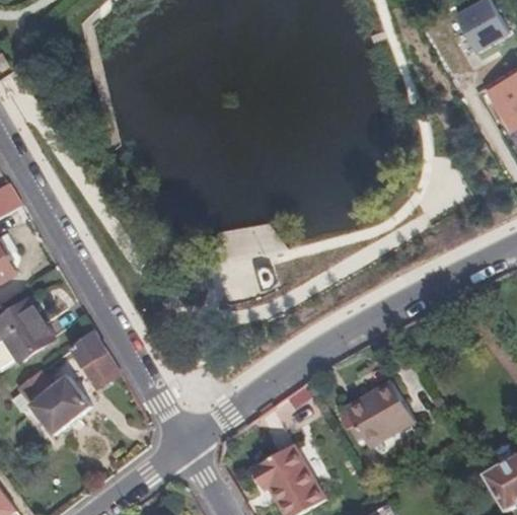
[(476,49),(512,32),(498,0),(471,0),(457,6),(476,49)]
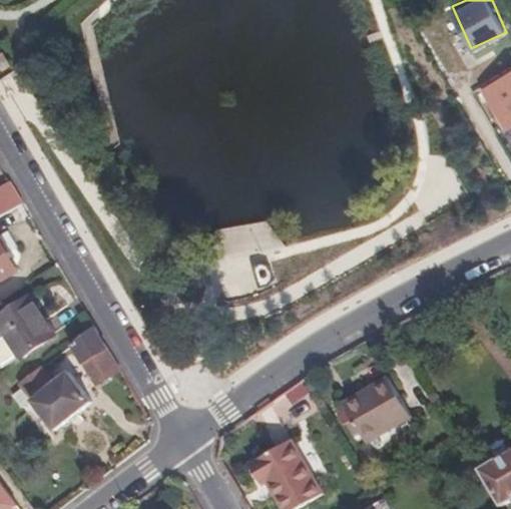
[(0,85),(7,98),(32,84),(22,66),(0,79),(0,85)]
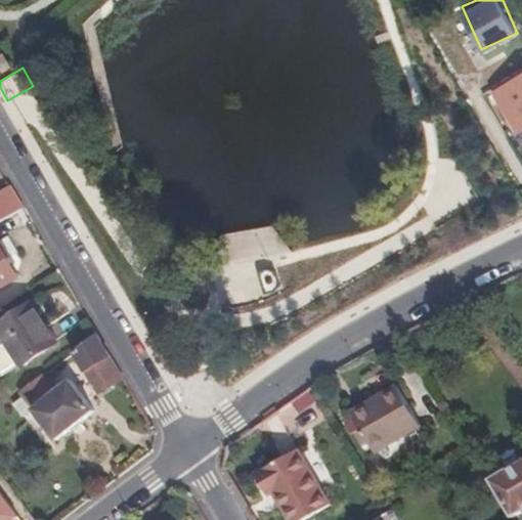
[(521,74),(494,89),(516,128),(521,124),(521,74)]
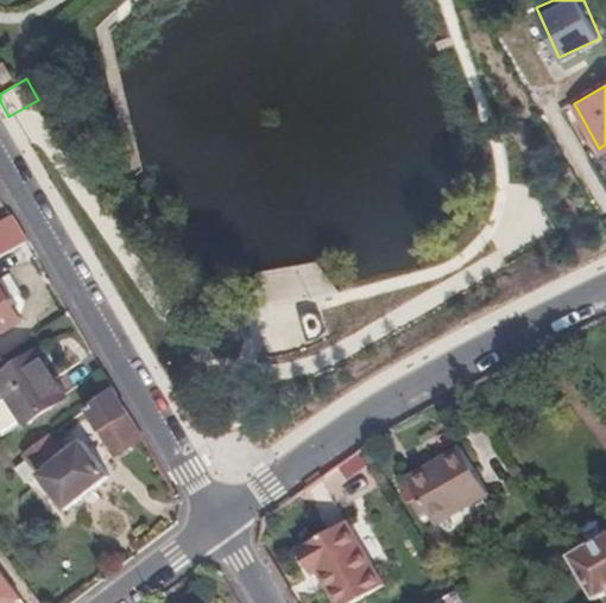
[(0,249),(24,236),(10,210),(0,216),(0,249)]
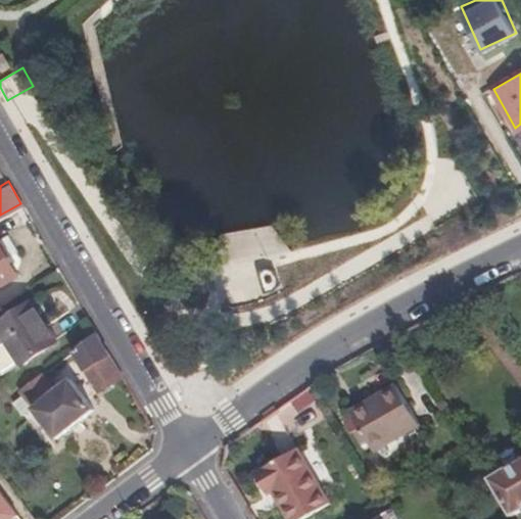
[(0,283),(17,273),(0,242),(0,283)]
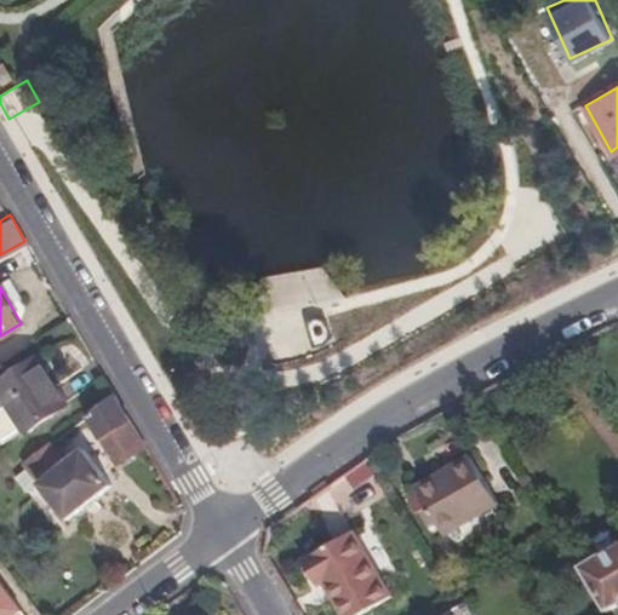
[(28,358),(0,374),(0,400),(1,402),(17,427),(56,402),(28,358)]
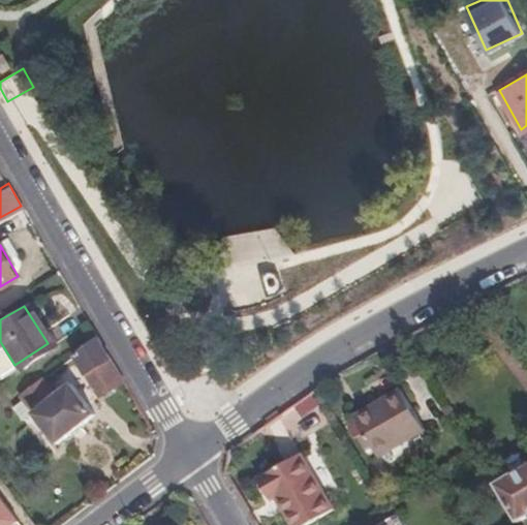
[(96,334),(52,369),(75,356),(97,392),(121,377),(96,334)]
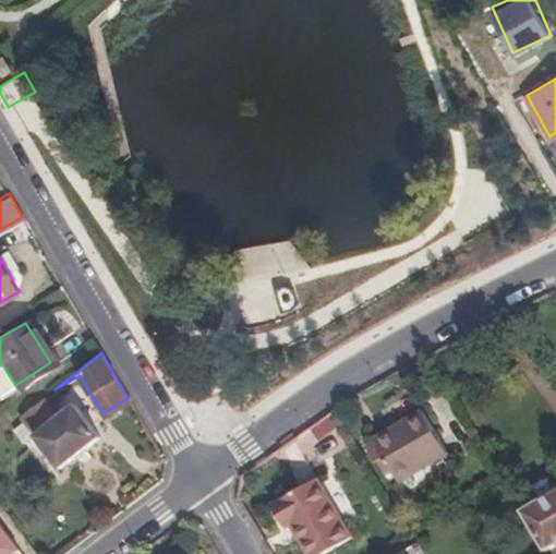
[(0,395),(15,385),(1,362),(0,362),(0,395)]
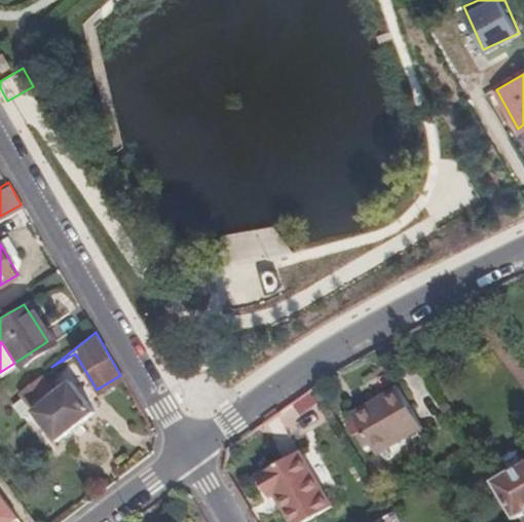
[(39,376),(17,393),(20,396),(21,397),(30,408),(54,440),(89,411),(65,381),(51,392),(39,376)]
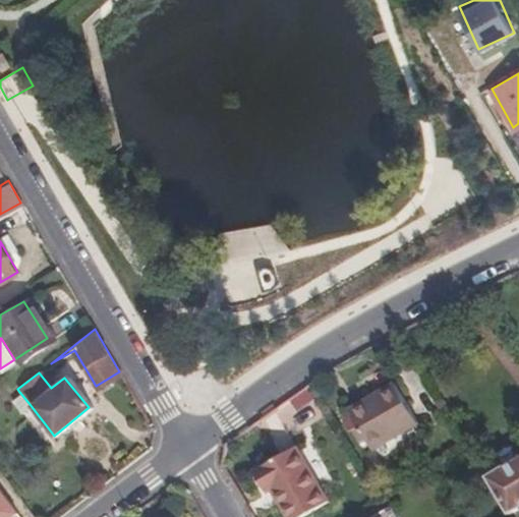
[(380,392),(351,409),(372,446),(417,419),(395,379),(380,388),(380,392)]
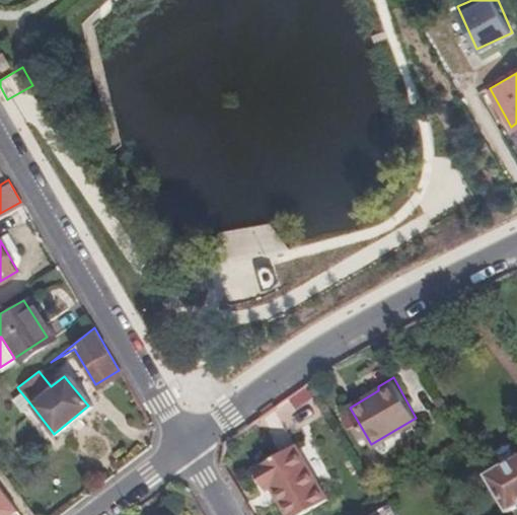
[(20,391),(19,390),(9,398),(19,411),(29,402),(20,391)]
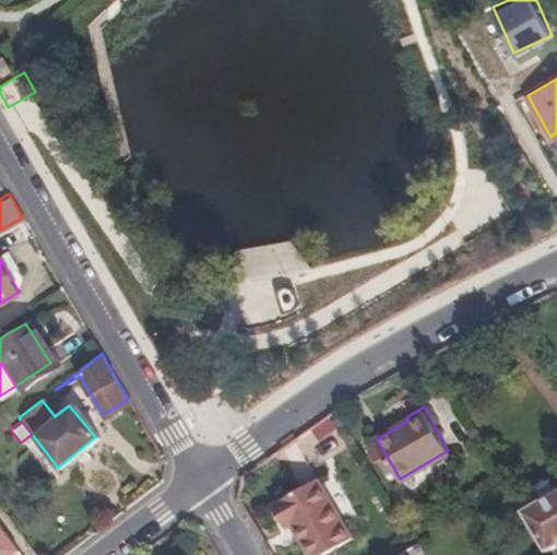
[(304,532),(300,533),(311,554),(313,554),(353,533),(341,514),(320,481),(317,475),(273,500),(285,522),(292,520),(295,518),(304,532)]
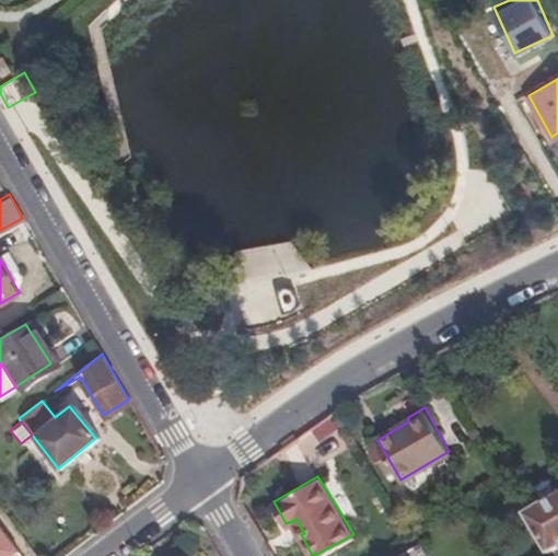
[(557,487),(543,497),(538,497),(523,507),(548,546),(557,540),(557,487)]
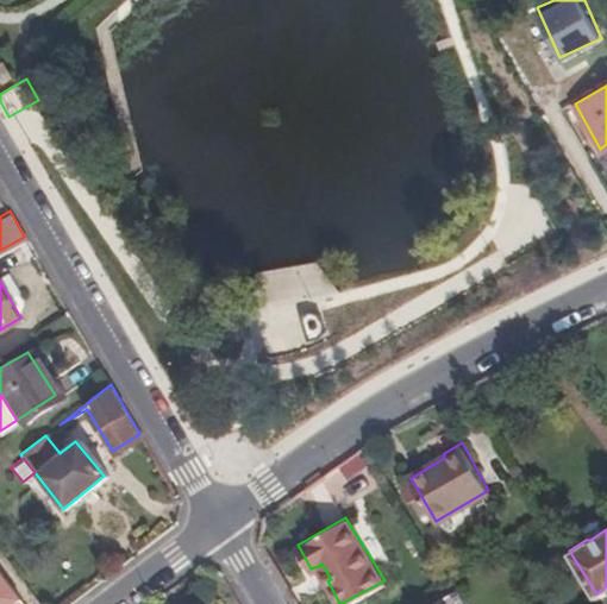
[(321,564),(318,566),(327,580),(331,579),(321,564)]
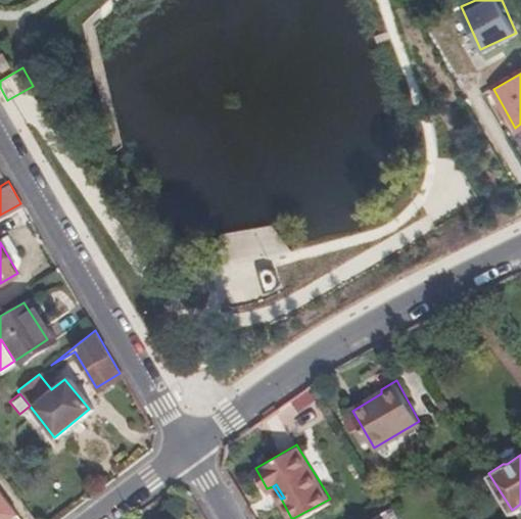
All buildings are outlined.
